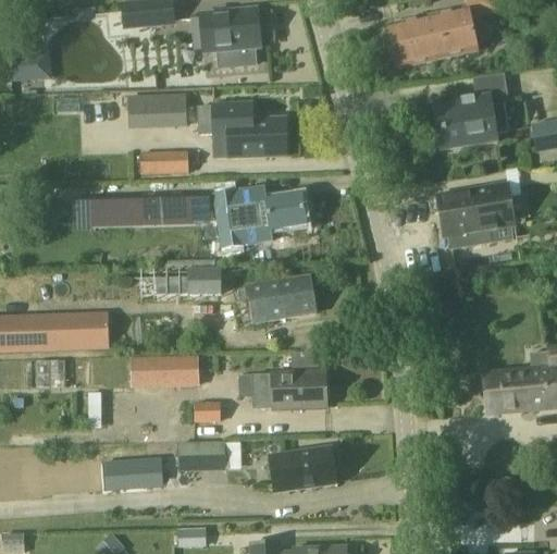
[(132,0),(120,1),(123,27),(172,23),(170,0),(132,0)]
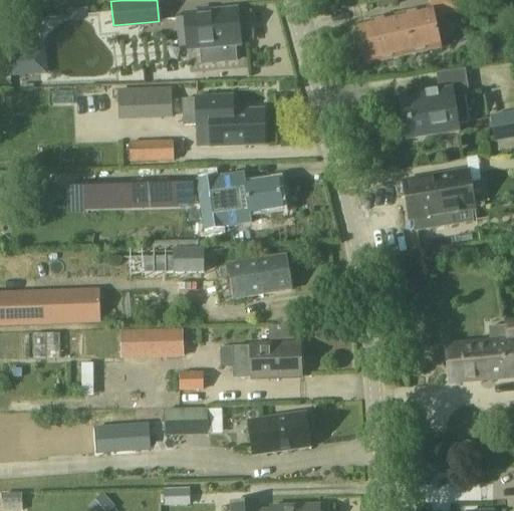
[(432,5),(434,17),(459,11),(457,0),(430,0),(431,5),(432,5)]
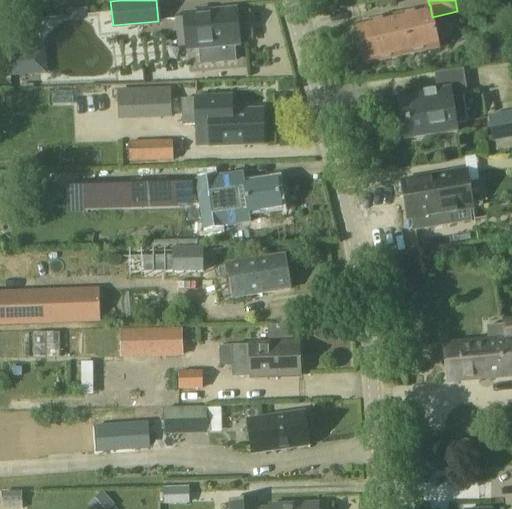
[(365,62),(389,57),(439,46),(432,17),(430,5),(429,5),(356,22),(365,62)]
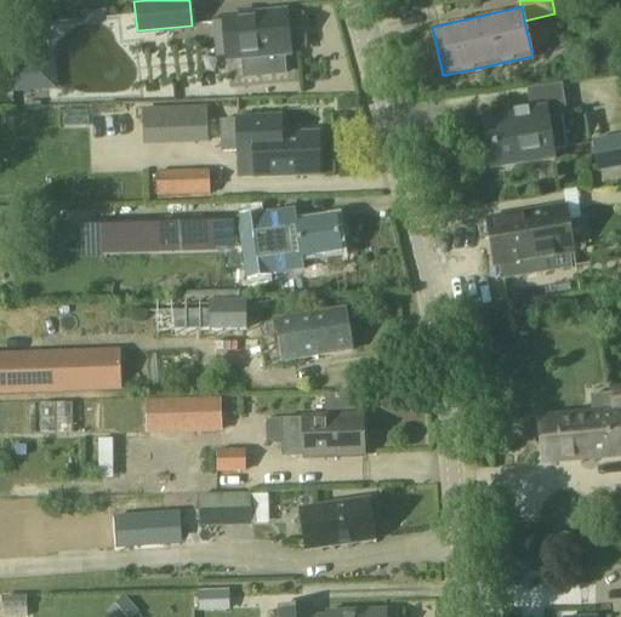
[(286,7),(223,15),(223,18),(212,20),(216,56),(227,55),(227,58),(240,57),(243,76),(286,72),(284,52),(290,51),(286,7)]
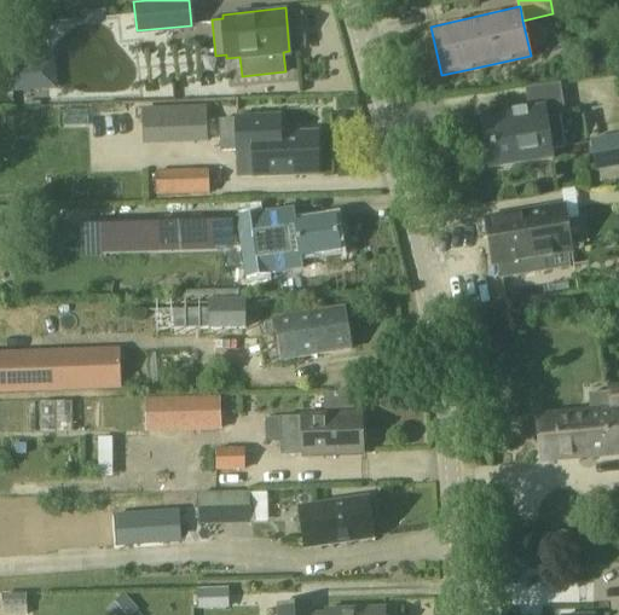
[(563,106),(560,77),(524,83),(527,108),(503,111),(504,119),(484,122),(490,167),(553,157),(551,148),(565,145),(560,114),(545,116),(545,110),(563,106)]
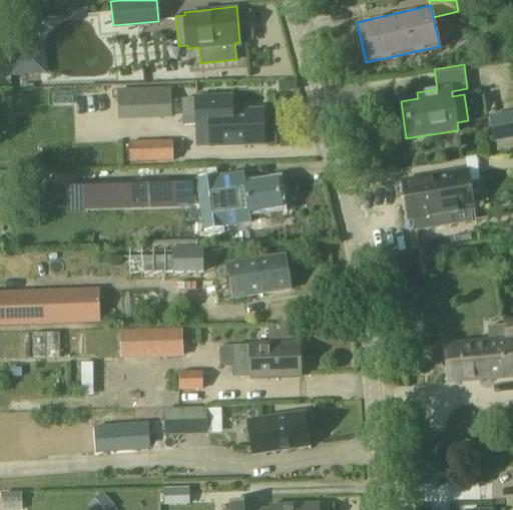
[(170,87),(117,89),(118,117),(171,115),(170,87)]
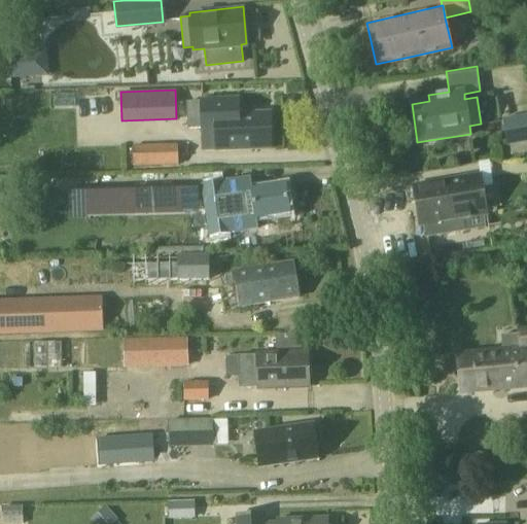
[(271,146),(270,111),(239,112),(238,96),(201,97),(202,132),(203,148),(216,148),(271,146)]
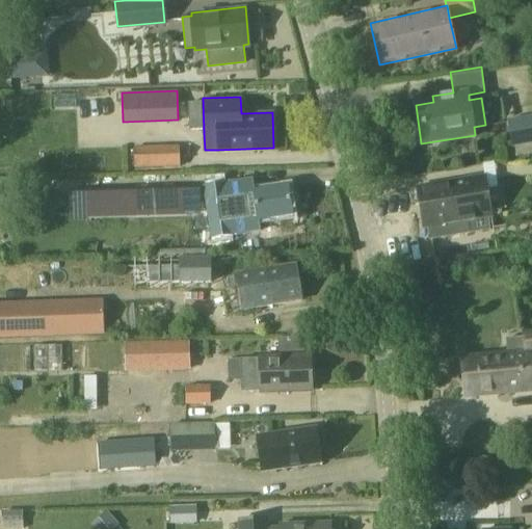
[(531,115),(508,120),(512,146),(531,141),(531,115)]
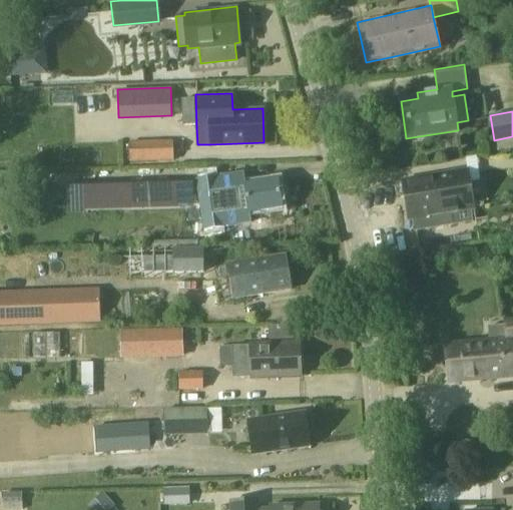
[(129,161),(173,159),(172,141),(129,141),(129,161)]
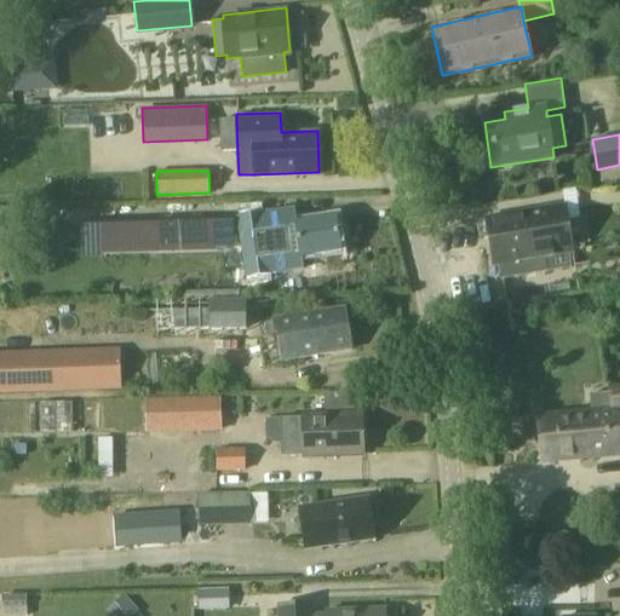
[(566,203),(524,209),(528,230),(540,229),(544,255),(573,251),(566,203)]
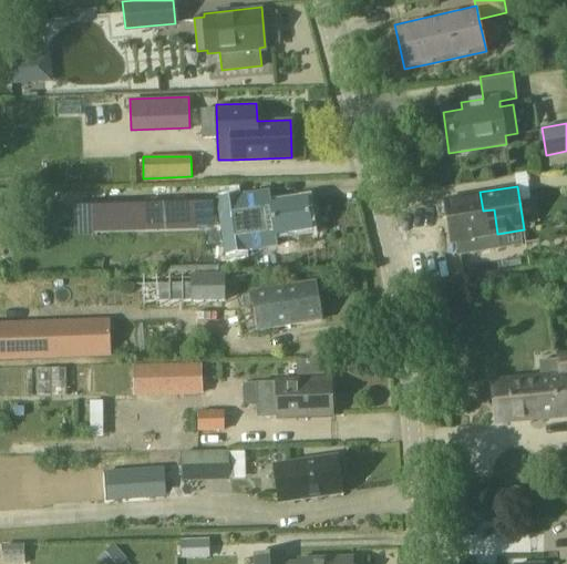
[(249,248),(277,244),(276,233),(311,227),(307,196),(269,202),(267,191),(240,195),(240,193),(217,197),(226,253),(249,248)]
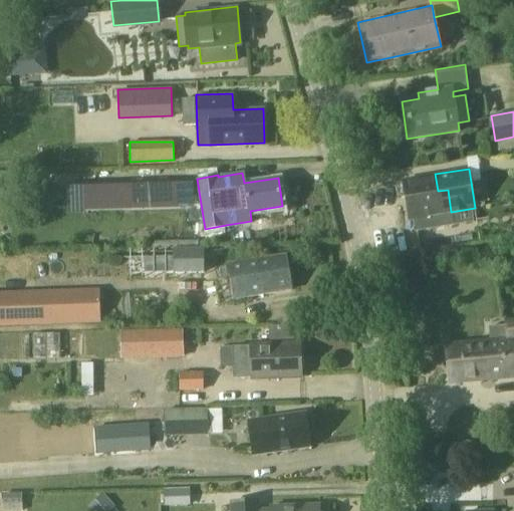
[(409,218),(417,217),(419,230),(453,225),(451,212),(448,190),(438,191),(435,174),(403,179),(409,218)]
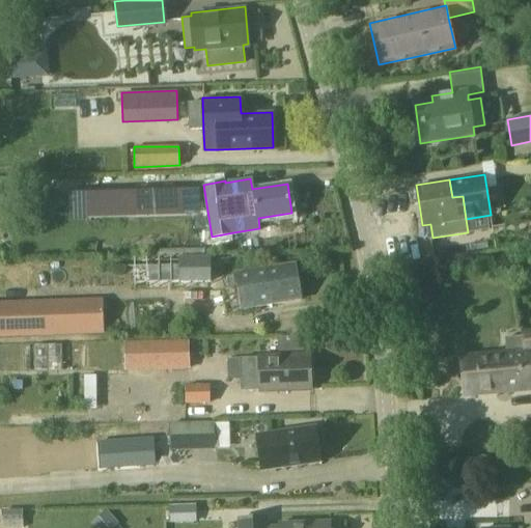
[(200,209),(200,182),(85,185),(86,212),(200,209)]
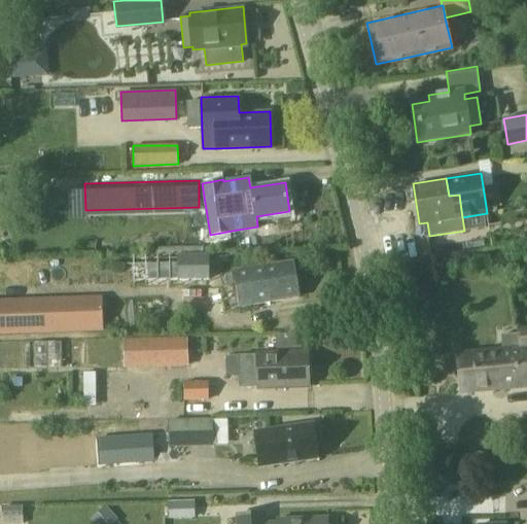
[(180,278),(208,278),(209,254),(180,255),(180,278)]
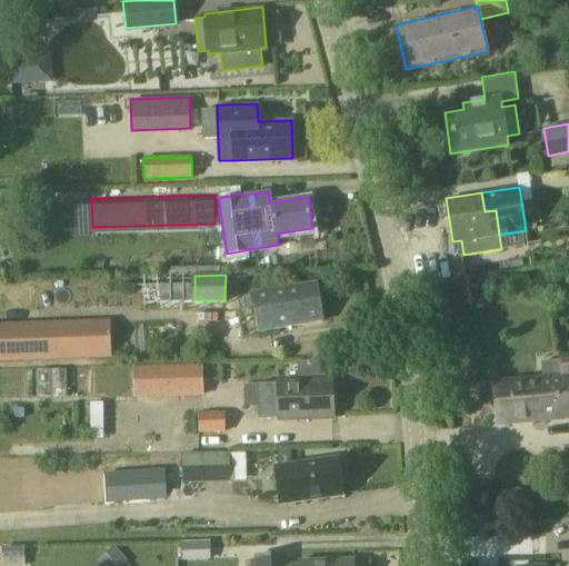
[(323,318),(318,280),(253,290),(259,328),(323,318)]
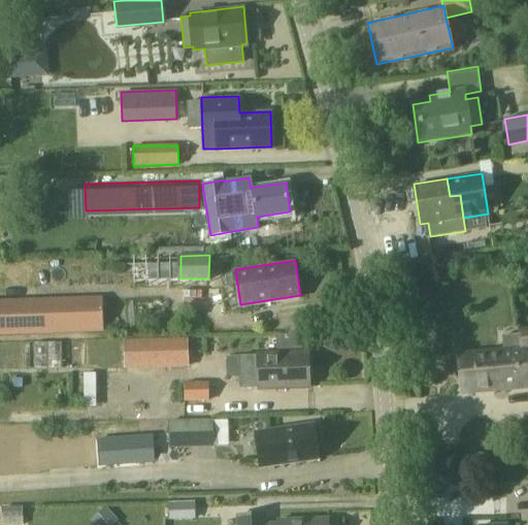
[(0,333),(104,330),(102,294),(0,297),(0,333)]
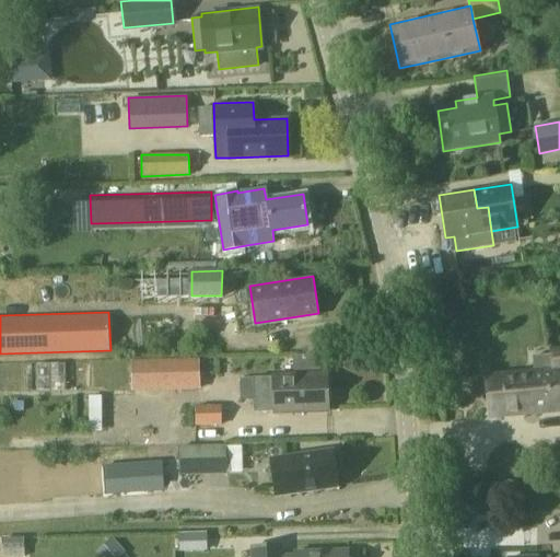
[(489,416),(559,409),(559,343),(549,345),(551,368),(485,374),(489,416)]
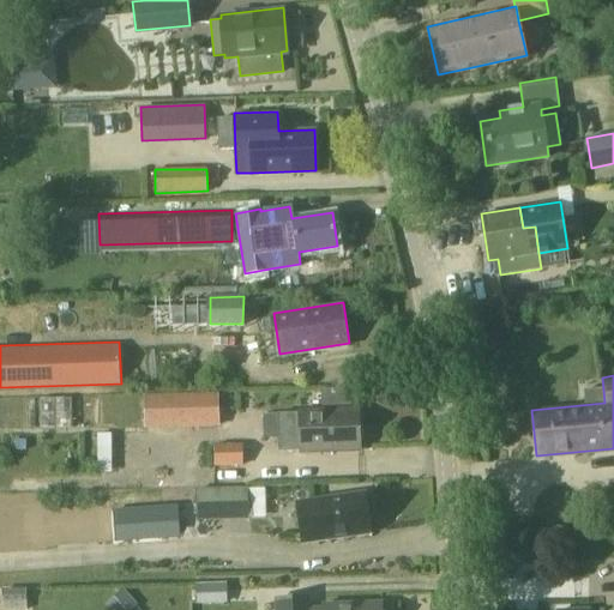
[(321,386),(321,404),(351,404),(350,386),(321,386)]
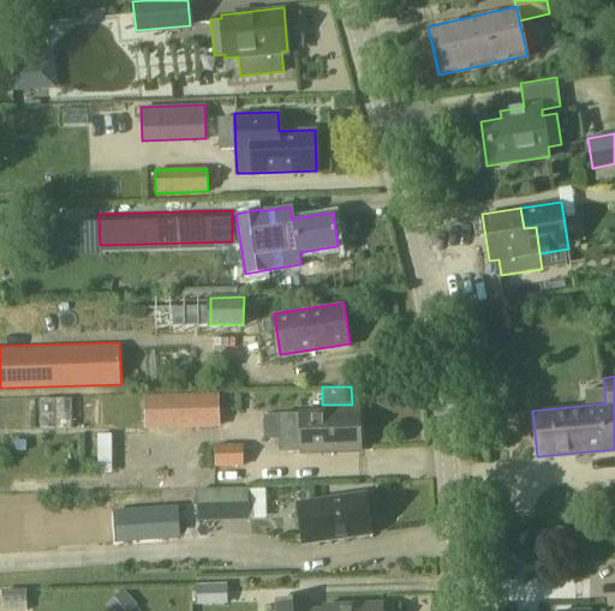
[(220,425),(219,397),(219,390),(144,393),(145,427),(220,425)]
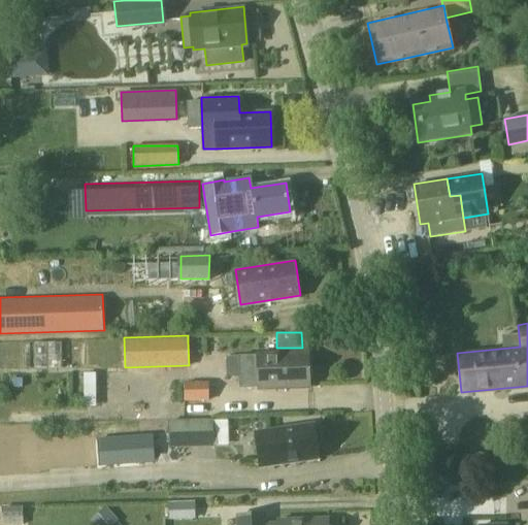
[(34,364),(62,362),(61,340),(33,341),(34,364)]
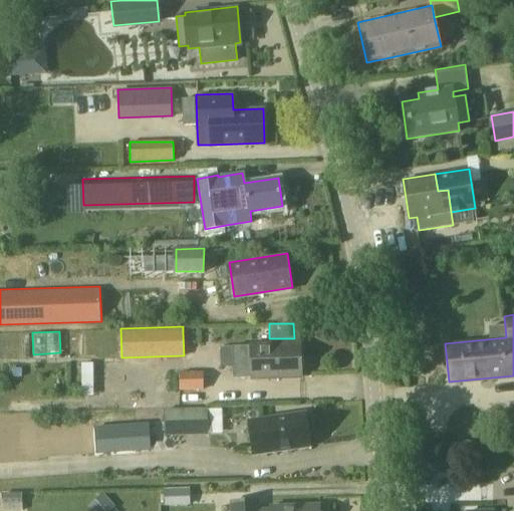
[(251,375),(271,374),(301,373),(300,342),(250,344),(233,345),(234,375),(251,374),(251,375)]
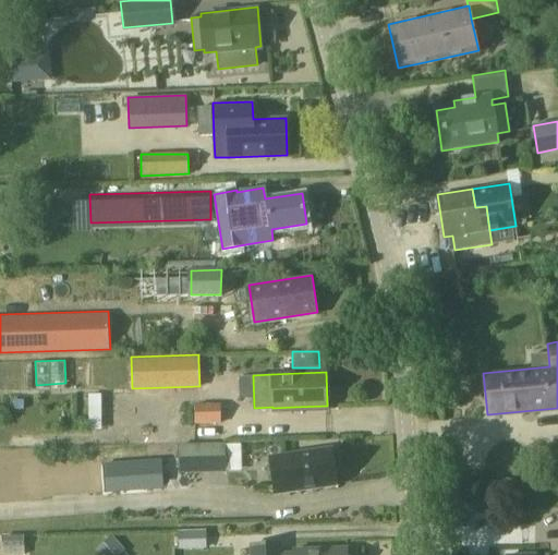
[(193,423),(220,423),(219,403),(193,405),(193,423)]
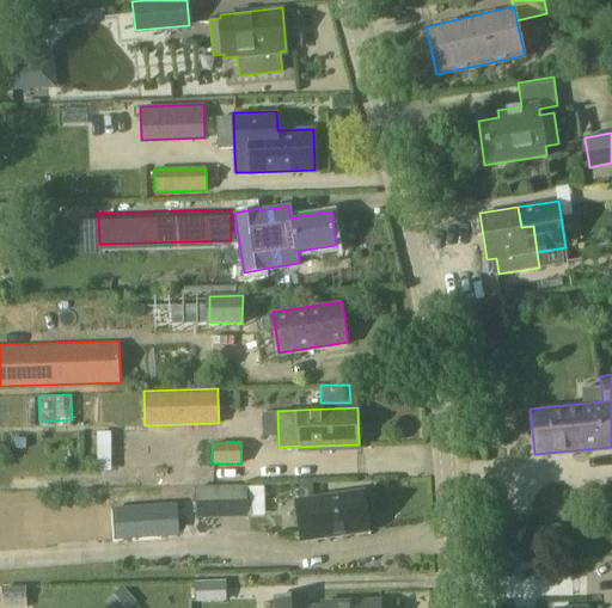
[(196,489),(197,519),(246,516),(245,486),(196,489)]
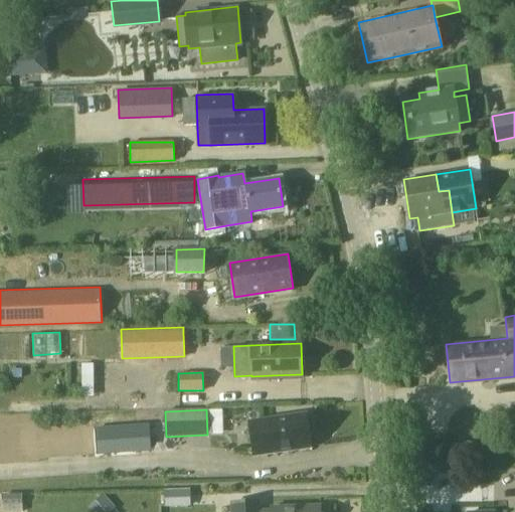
[(312,446),(307,411),(247,420),(252,454),(312,446)]
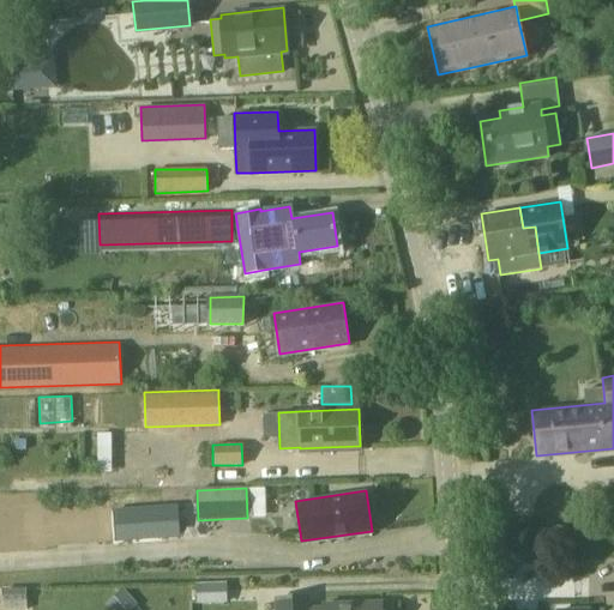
[(114,508),(116,541),(181,537),(179,505),(114,508)]
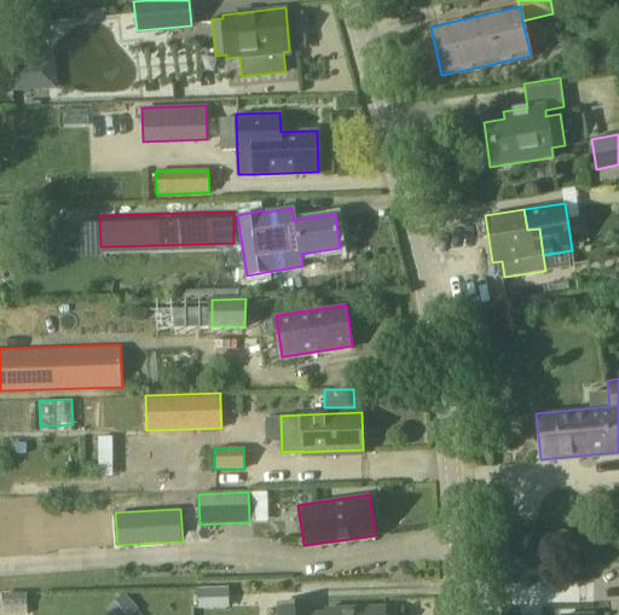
[(230,604),(230,586),(197,587),(198,605),(230,604)]
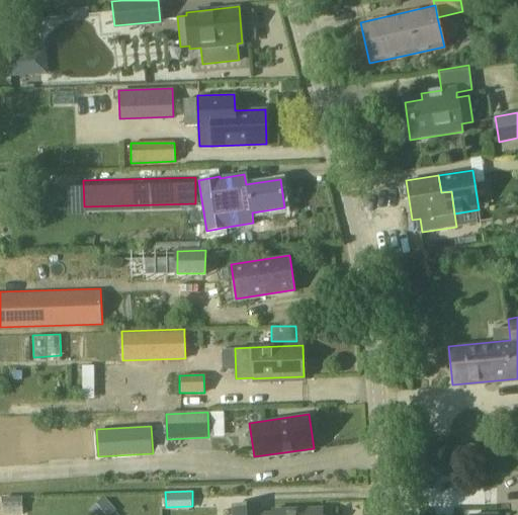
[(272,508),(272,511),(261,511),(261,503),(233,504),(233,514),(322,514),(322,507),(272,508)]
